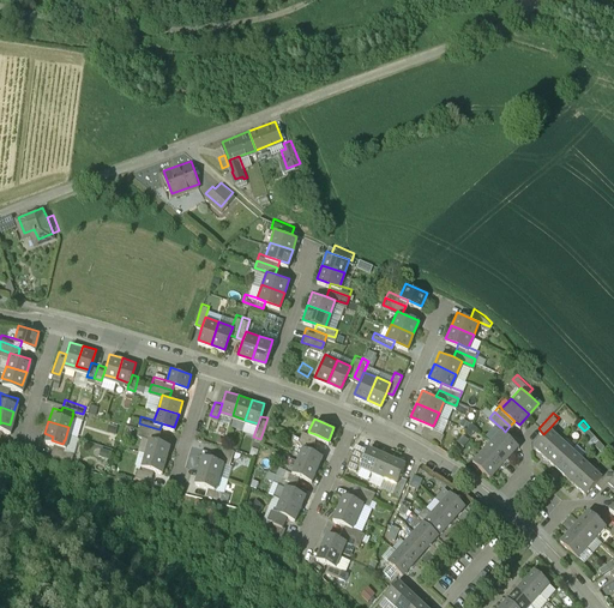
[(444,431),(433,426),(425,422),(421,429),(441,438),(444,431)]
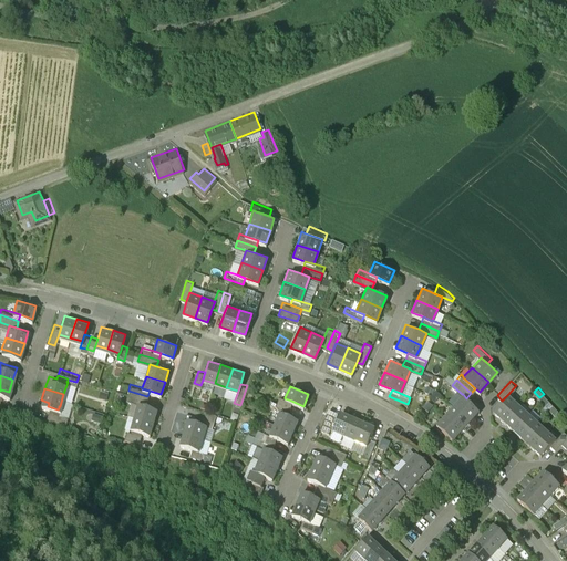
[(147,396),(129,391),(126,397),(137,401),(145,403),(147,396)]
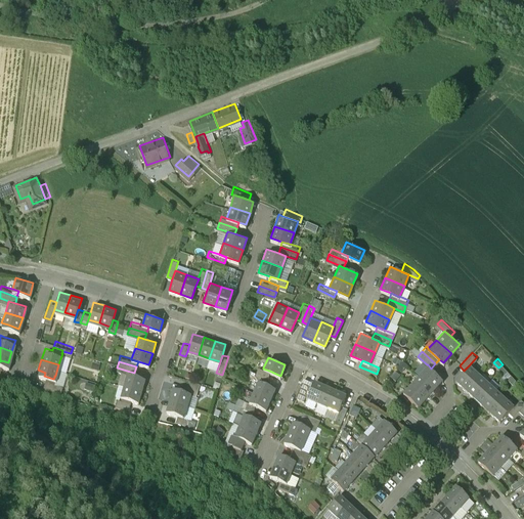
[(431,369),(428,364),(427,364),(420,374),(434,388),(442,379),(431,369)]
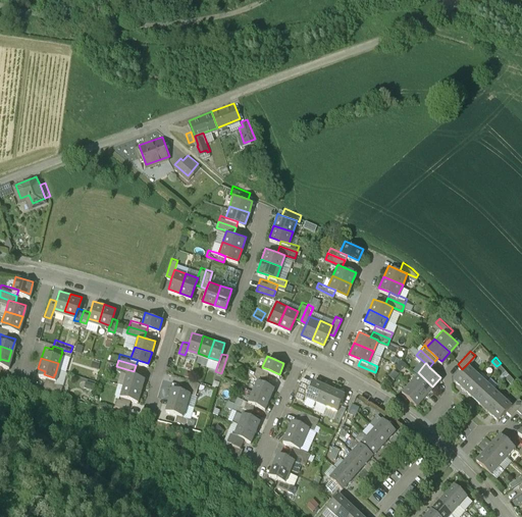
[(462,369),(454,378),(463,386),(477,371),(468,363),(462,369)]
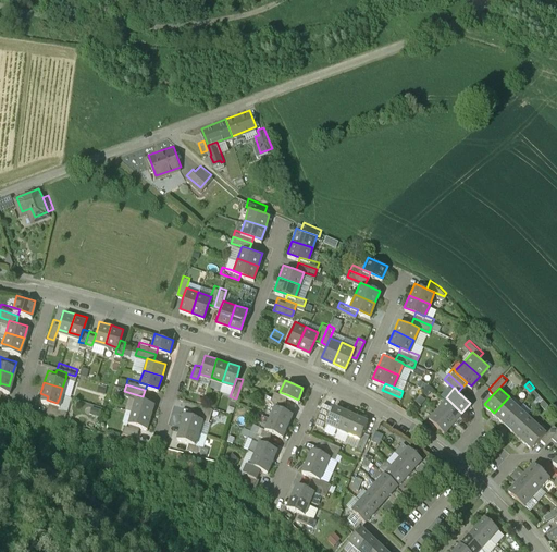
[(540,393),(534,388),(530,391),(535,396),(540,393)]
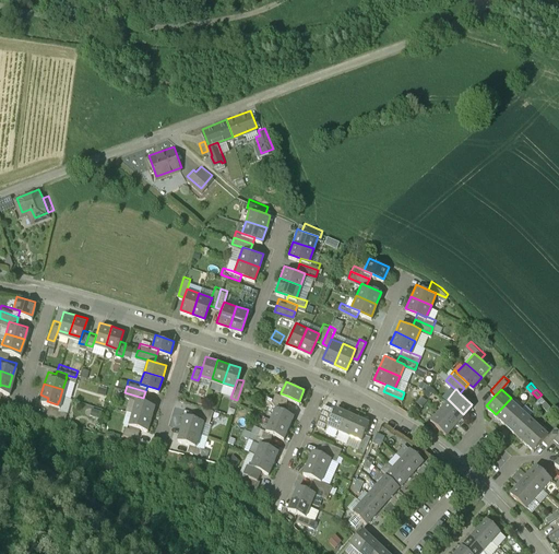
[(275,390),(273,397),(285,402),(287,396),(281,393),(281,392),(275,390)]
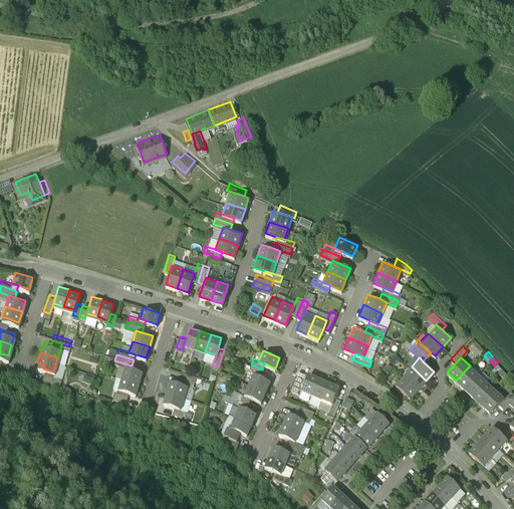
[(389,361),(383,366),(388,370),(393,365),(389,361)]
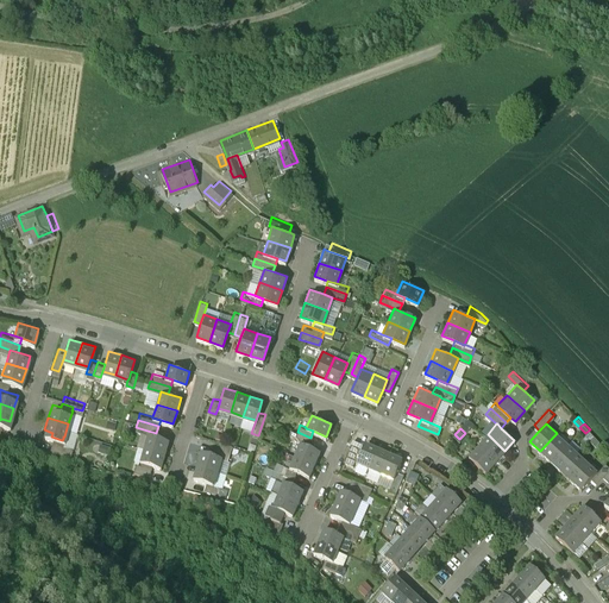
[(156,433),(148,431),(144,444),(164,450),(169,437),(156,433)]
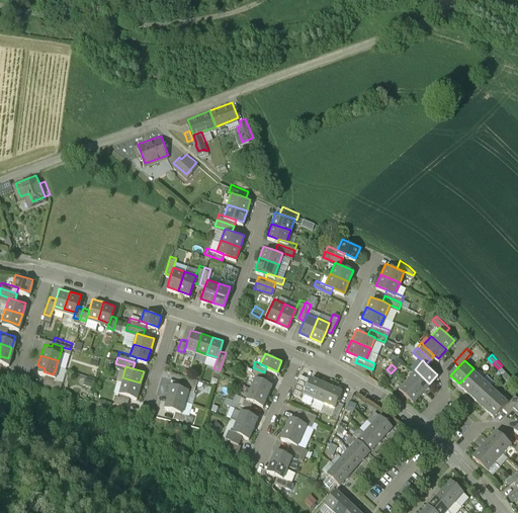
[(264,372),(253,367),(250,373),(255,375),(262,377),(264,372)]
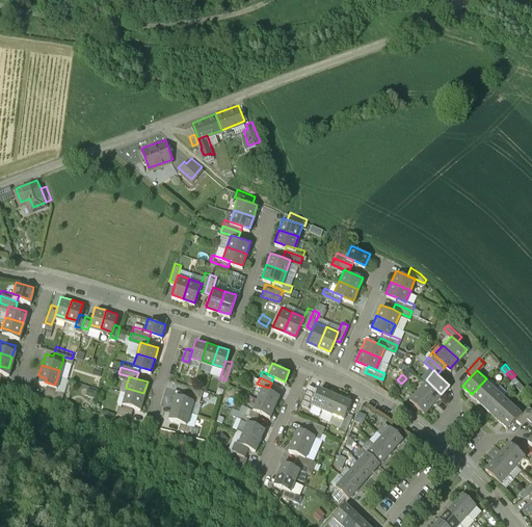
[(486,378),(472,394),(481,401),(495,386),(486,378)]
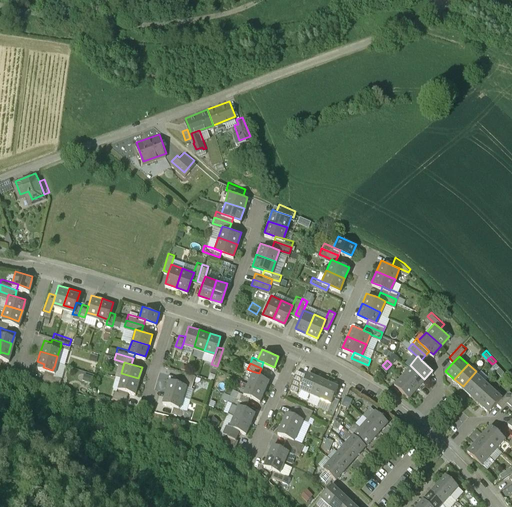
[(499,364),(495,367),(500,373),(504,369),(499,364)]
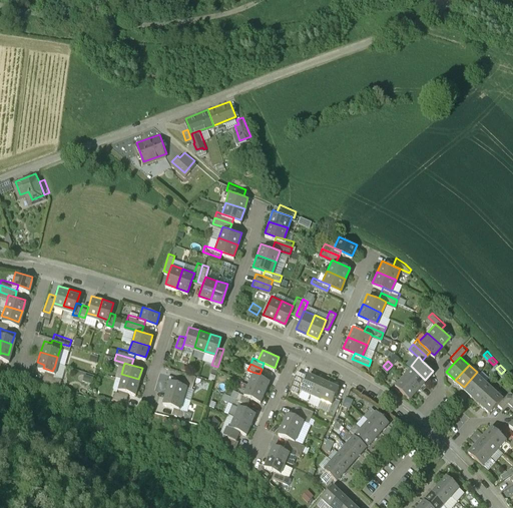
[(425,380),(411,366),(403,375),(418,388),(425,380)]
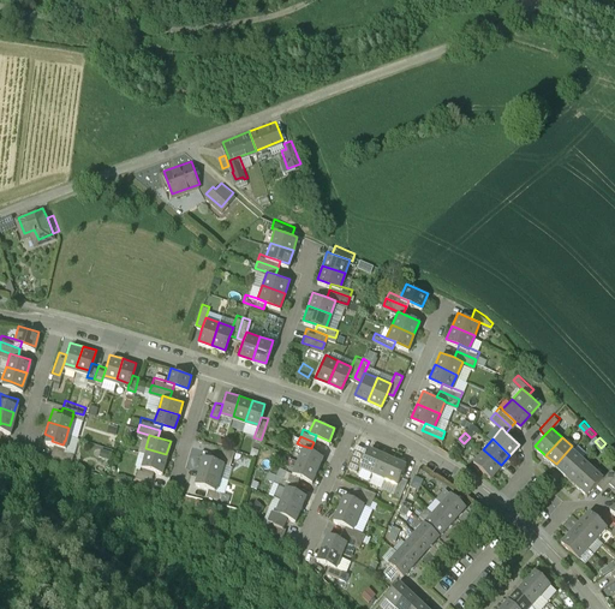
[(72,446),(64,443),(63,445),(52,441),(49,447),(70,454),(72,446)]
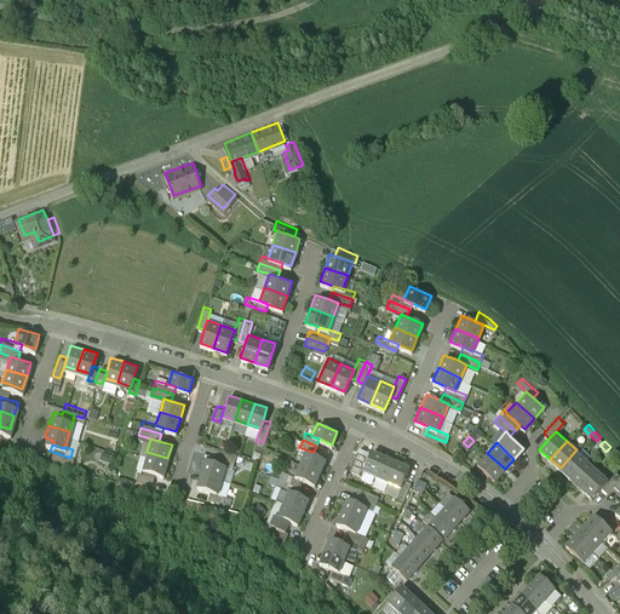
[(236,451),(222,446),(220,453),(234,458),(236,451)]
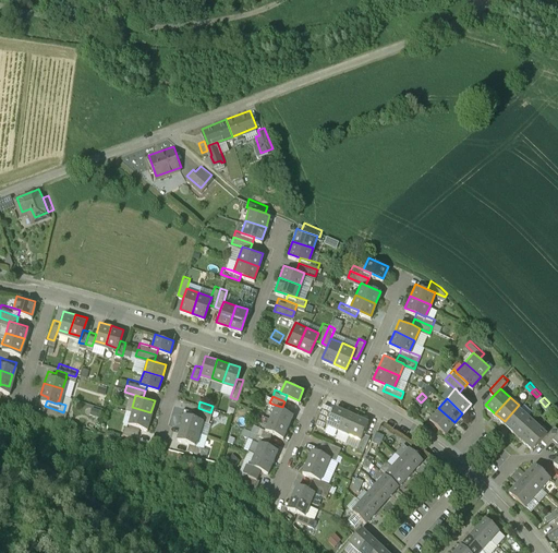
[(323,401),(319,408),(322,409),(316,421),(323,423),(325,420),(324,420),(328,410),(330,406),(323,401)]
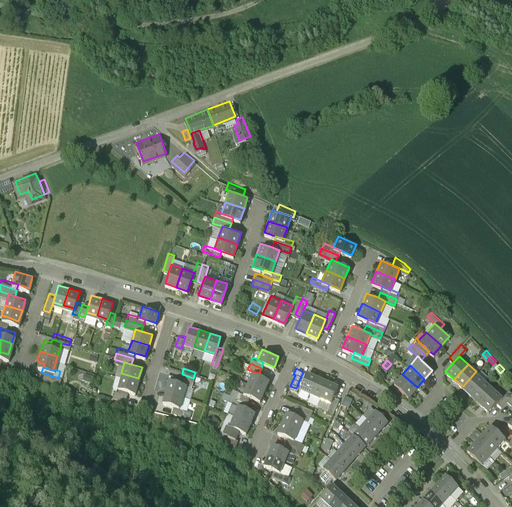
[(306,373),(303,372),(301,376),(297,385),(298,385),(300,386),(300,387),(310,391),(318,375),(307,370),(306,373)]
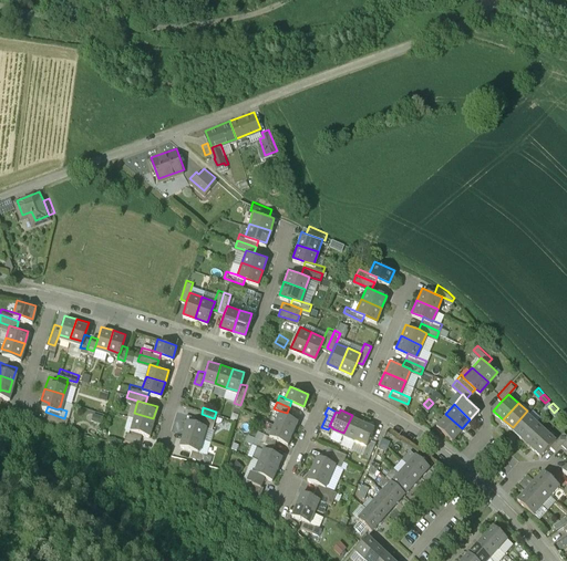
[(287,413),(279,411),(275,422),(292,429),(298,418),(287,413)]
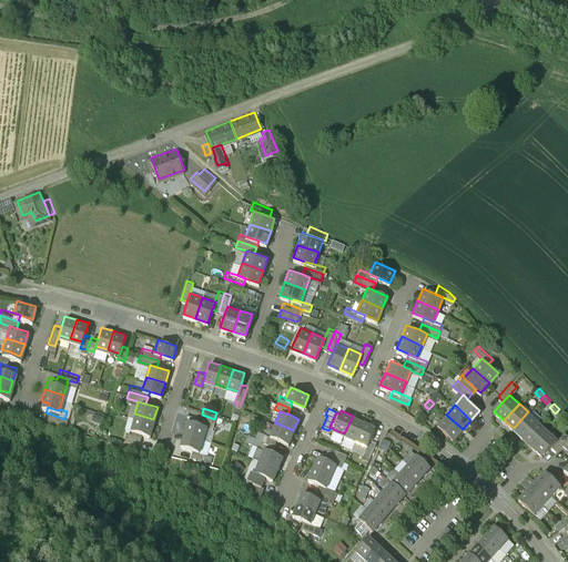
[(528,411),(514,428),(523,437),(538,420),(528,411)]
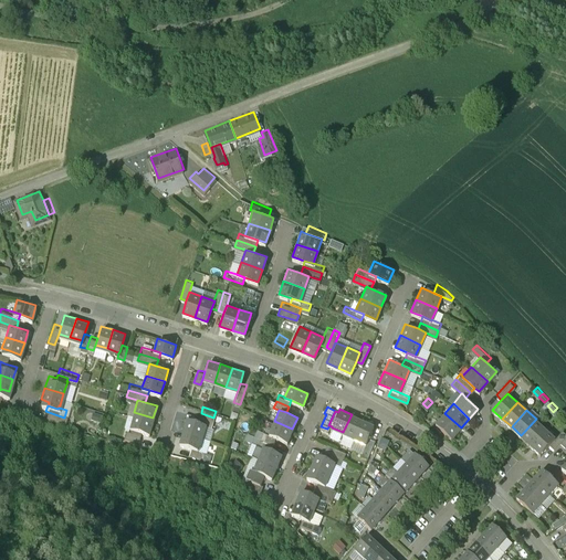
[(153,418),(134,412),(130,424),(129,426),(129,428),(140,431),(140,428),(149,430),(153,418)]
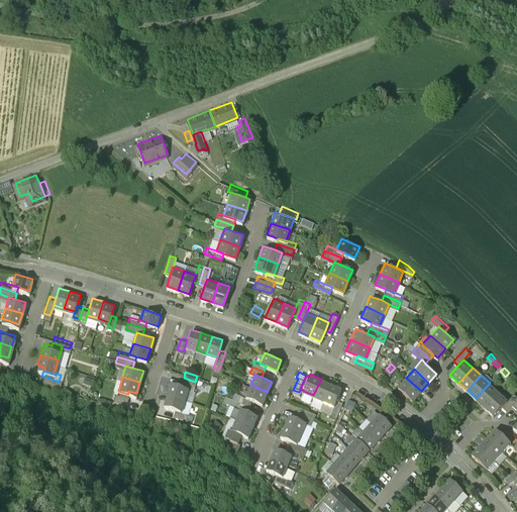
[(195,382),(184,378),(182,384),(188,386),(193,387),(195,382)]
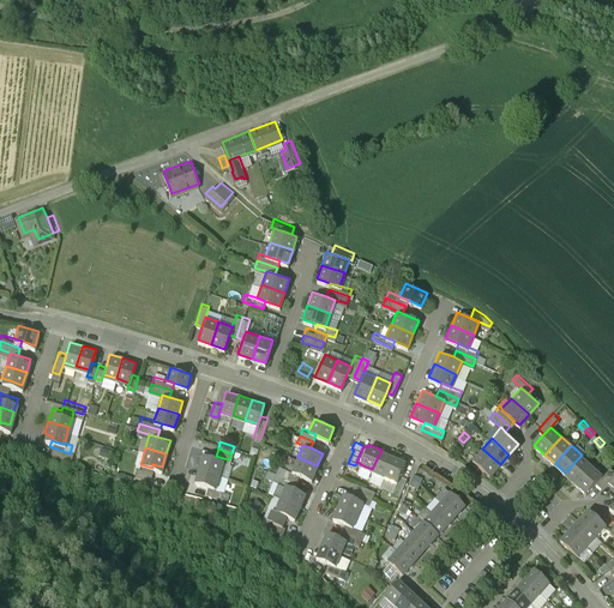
[(500,464),(482,449),(473,458),(491,475),(500,464)]
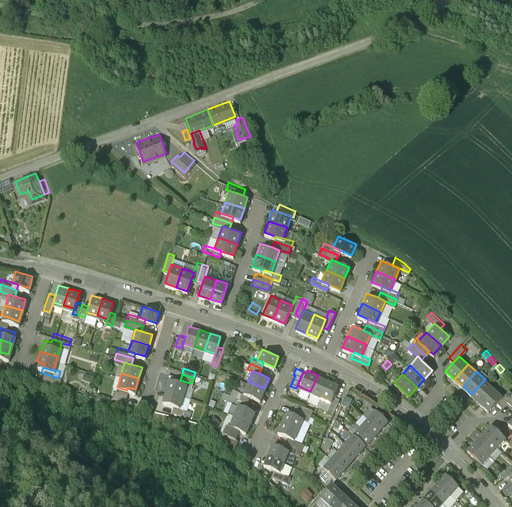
[(328,379),(318,375),(310,391),(320,396),(328,379)]
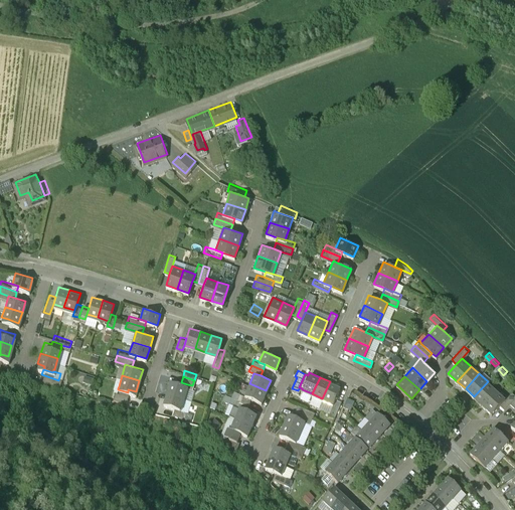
[(181,382),(170,378),(167,389),(184,394),(187,384),(181,382)]
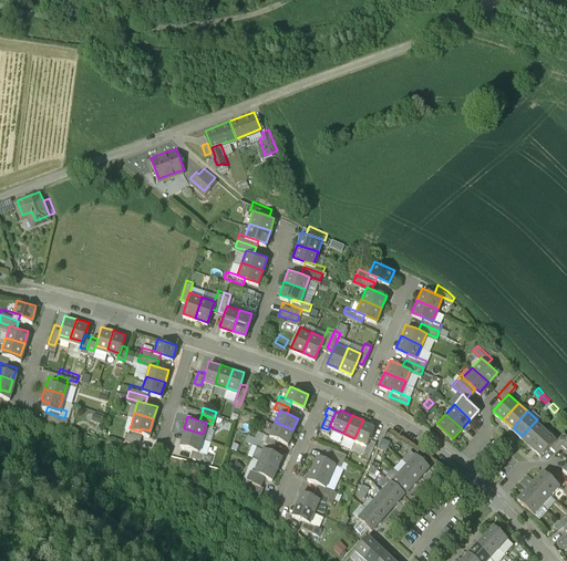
[(374,425),(363,419),(354,438),(367,443),(370,436),(374,425)]
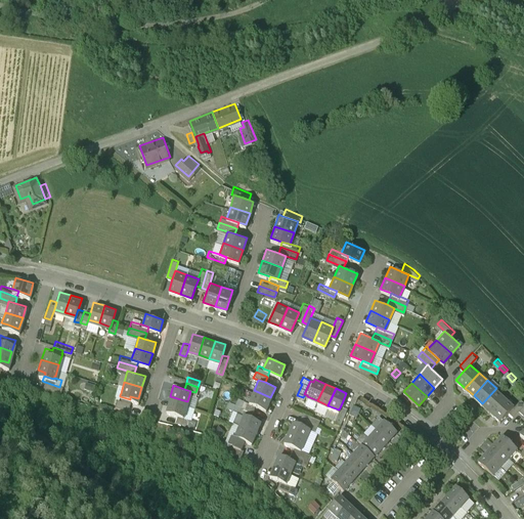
[(496,388),(482,403),(491,412),(505,396),(496,388)]
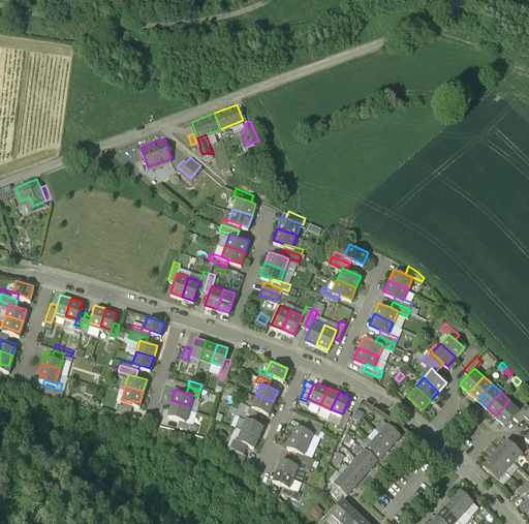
[(273,401),(256,394),(251,404),(257,407),(269,412),(273,401)]
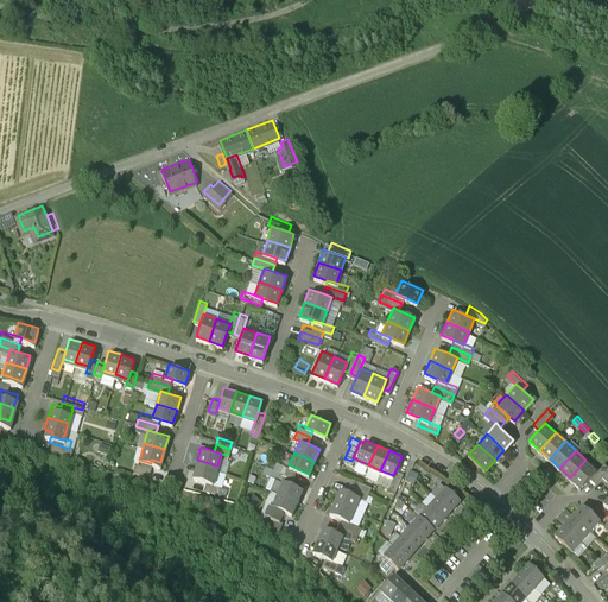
[(151,463),(139,460),(139,458),(135,457),(133,466),(149,470),(151,463)]
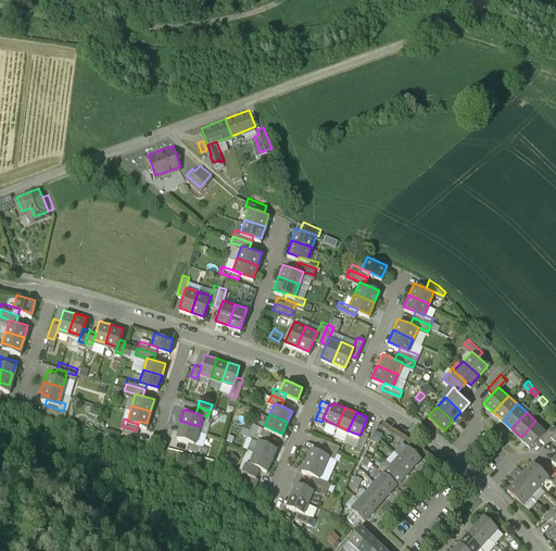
[(199,426),(180,421),(176,433),(188,436),(194,438),(199,426)]
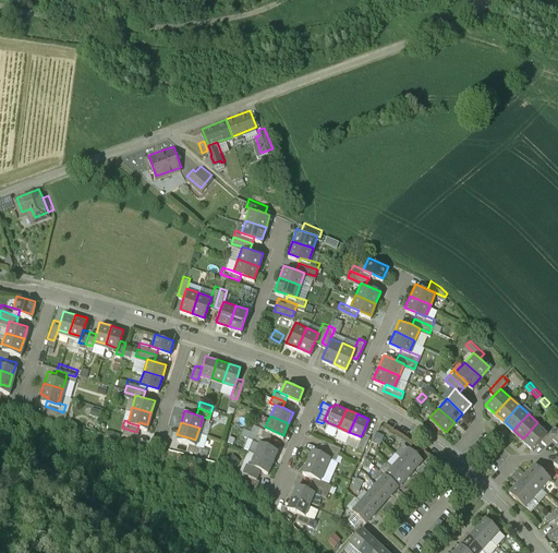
[(265,427),(254,422),(251,428),(269,436),(271,430),(265,427)]
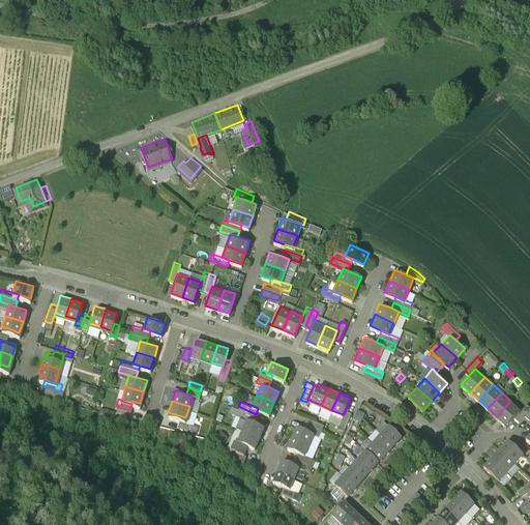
[(510,401),(497,416),(505,425),(514,415),(520,409),(510,401)]
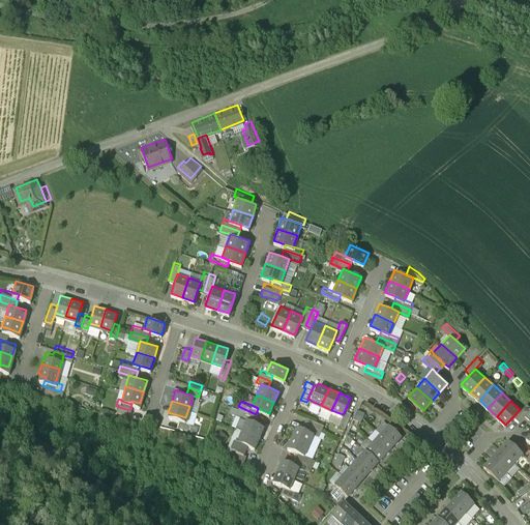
[(529,404),(527,401),(520,409),(514,415),(519,419),(525,413),(529,406),(529,404)]
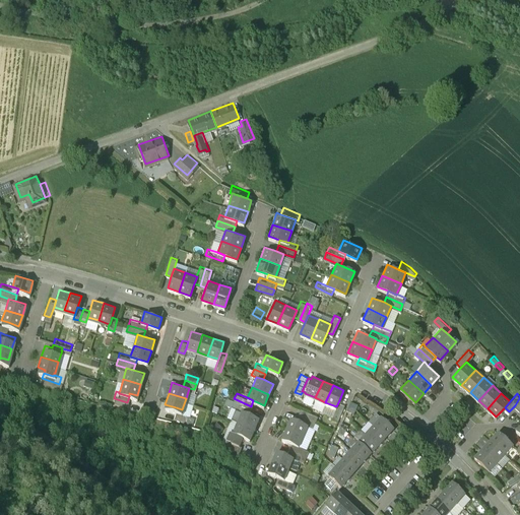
[(251,406),(234,398),(232,404),(237,406),(242,409),(242,408),(249,411),(251,406)]
